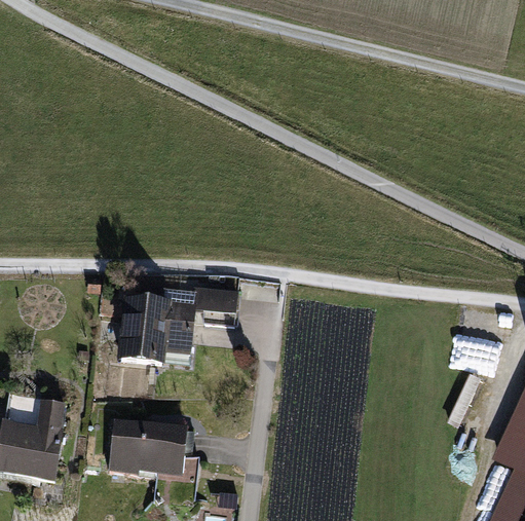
[(197,285),(197,291),(195,311),(235,314),(237,289),(197,285)]
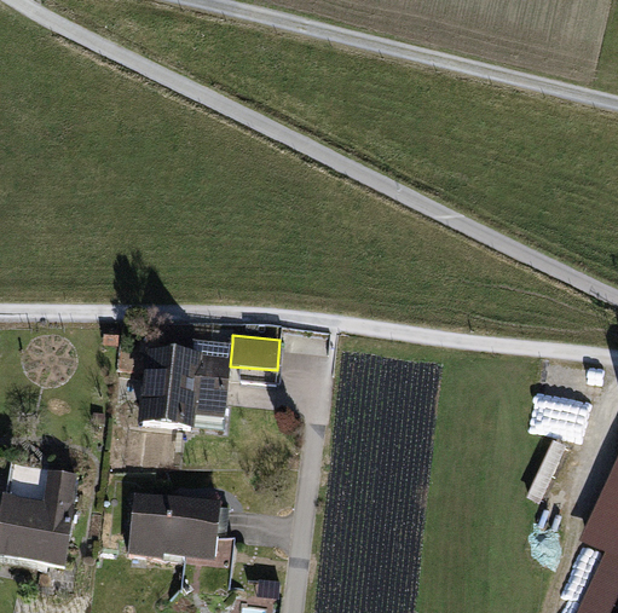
[(175,351),(145,347),(138,422),(194,428),(195,415),(224,418),(230,366),(232,342),(177,336),(175,351)]
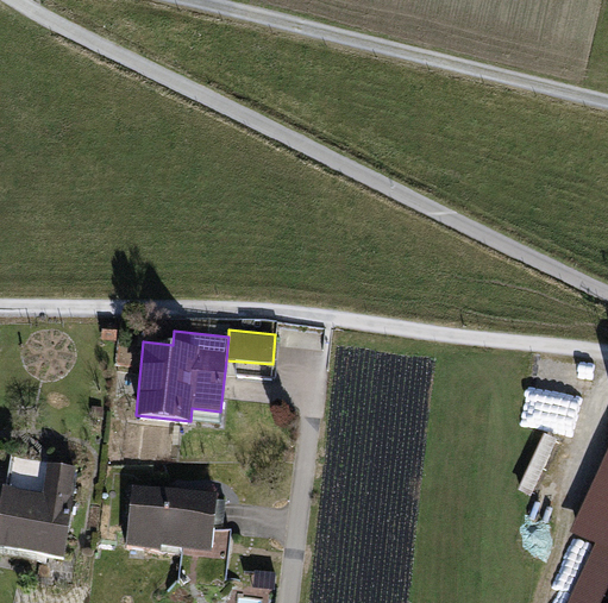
[(565,402),(576,355),(538,346),(527,394),(565,402)]
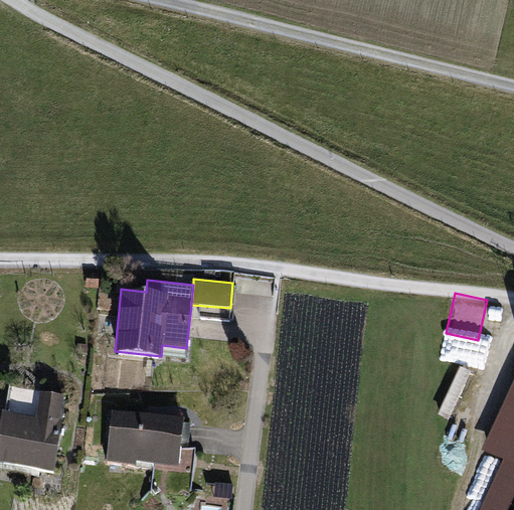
[(87,341),(77,340),(76,349),(87,349),(87,341)]
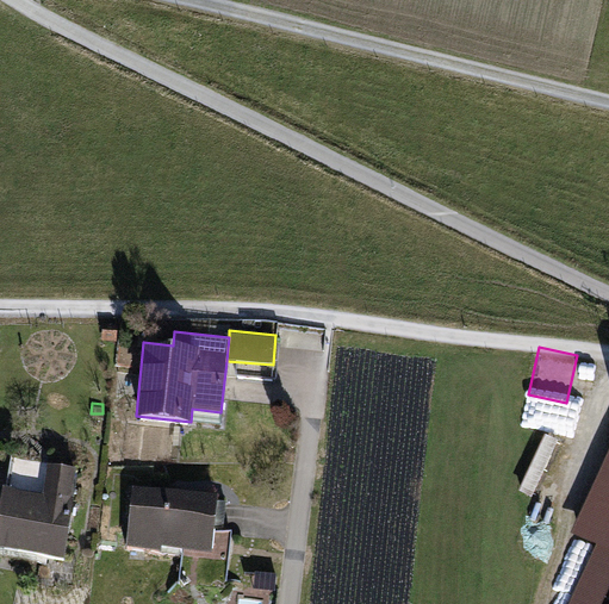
[(608,603),(608,450),(570,536),(594,547),(567,603),(602,603),(608,590),(608,603)]
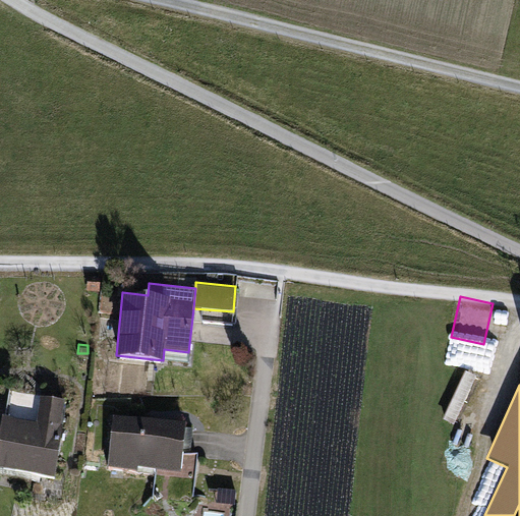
[(64,396),(9,387),(0,443),(0,465),(52,474),(64,396)]
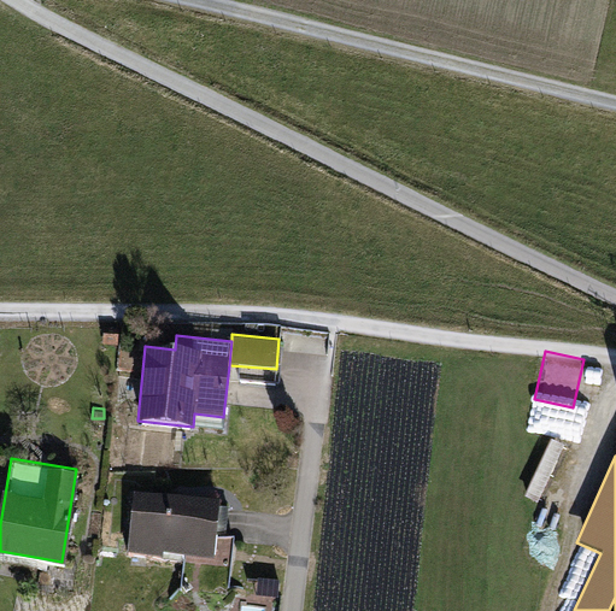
[(218,499),(134,491),(127,552),(185,557),(182,581),(229,586),(234,535),(215,533),(218,499)]
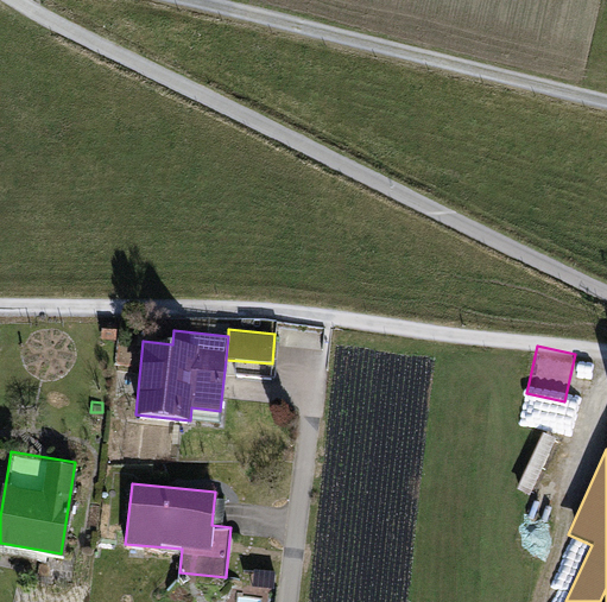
[(274,569),(254,566),(253,584),(273,587),(274,569)]
